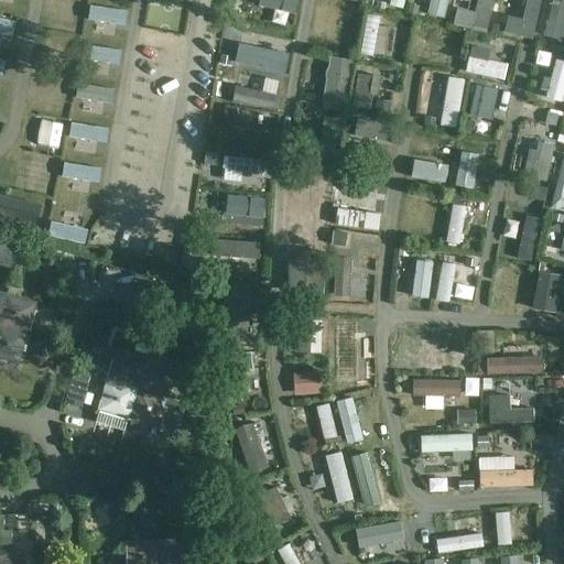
[(297,0),(252,0),(251,9),(295,17),(297,0)]
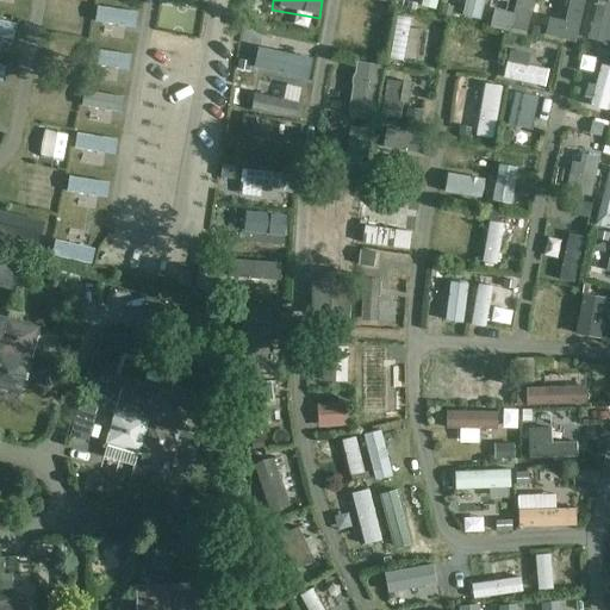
[(437,0),(422,0),(422,7),(436,11),(437,0)]
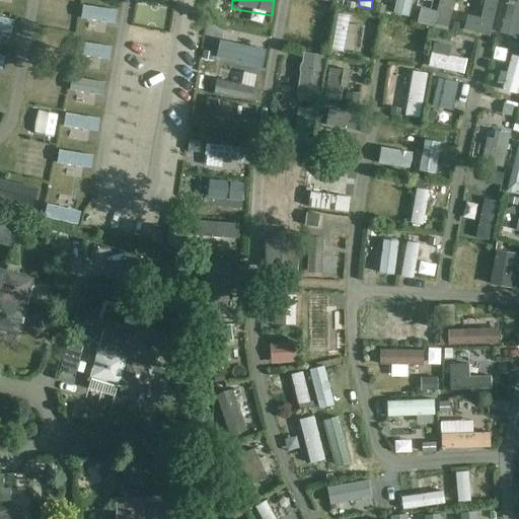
[(413,0),(397,0),(394,15),(410,18),(413,0)]
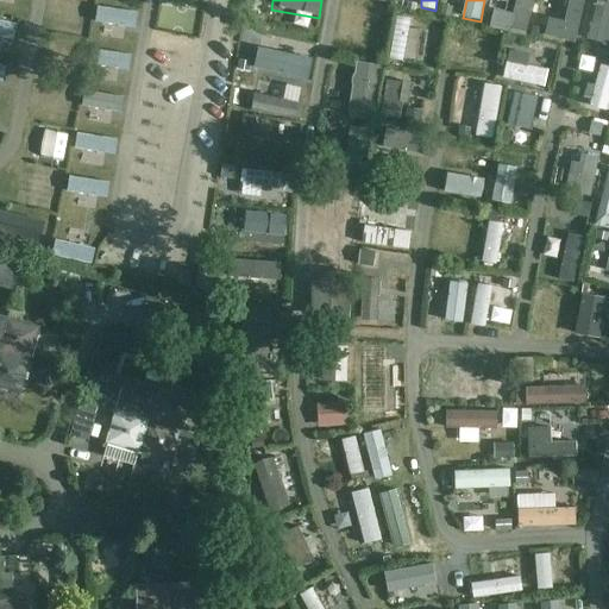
[(494,11),(490,29),(525,36),(532,0),(515,0),(513,14),(494,11)]
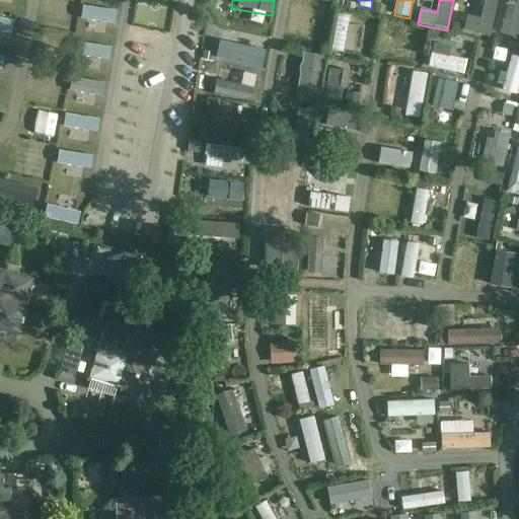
[(467,16),(464,30),(489,35),(497,0),(485,0),(480,19),(467,16)]
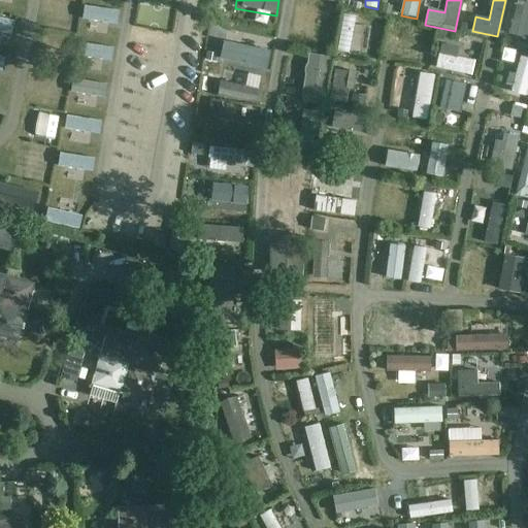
[(527,4),(517,2),(508,34),(522,38),(522,39),(527,40),(527,4)]
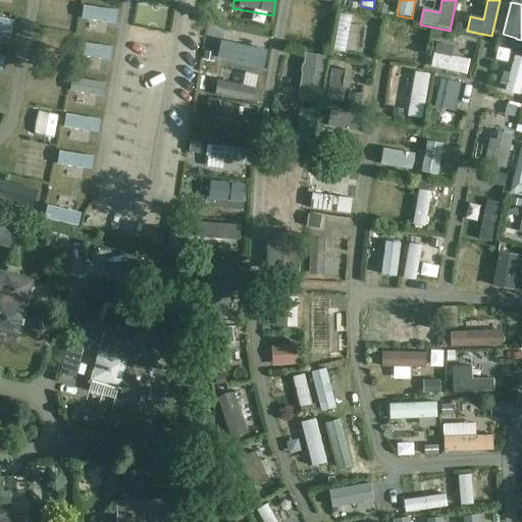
[(387,6),(379,4),(377,12),(384,14),(387,6)]
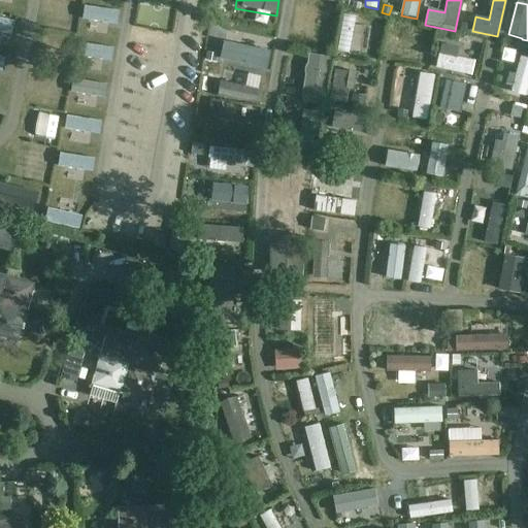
[(59,10),(57,34),(81,36),(85,13),(59,10)]
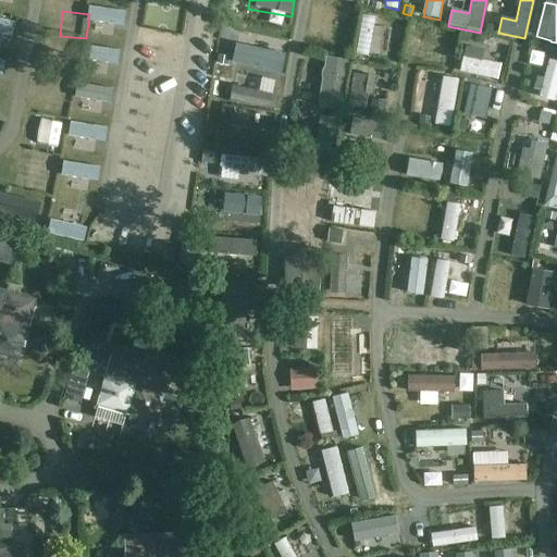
[(362,14),(356,54),(368,56),(368,53),(378,56),(382,36),(371,34),(374,16),(362,14)]
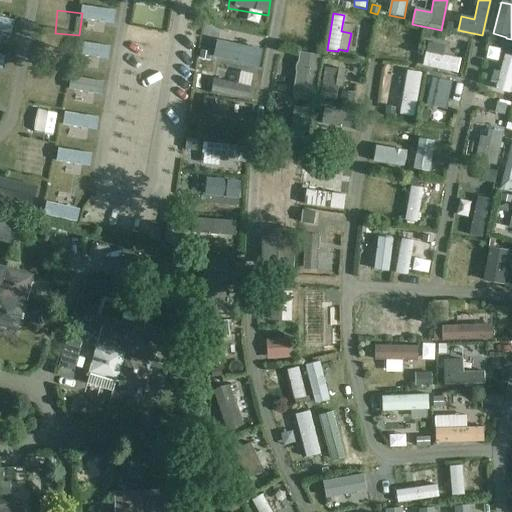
[(455,25),(447,23),(446,30),(454,32),(455,25)]
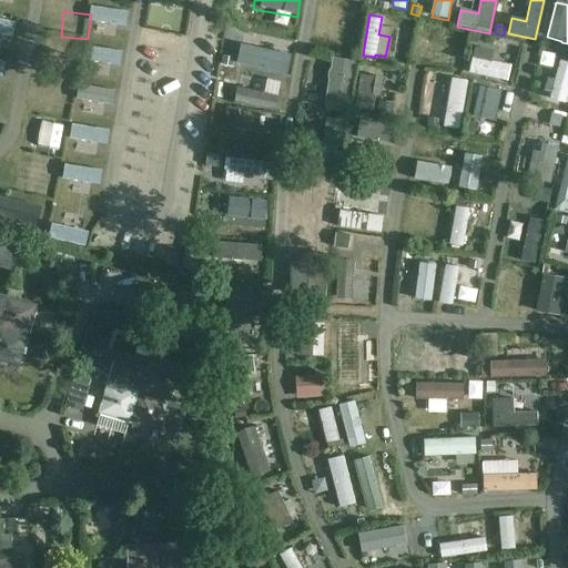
[(470,42),(483,44),(485,37),(472,34),(470,42)]
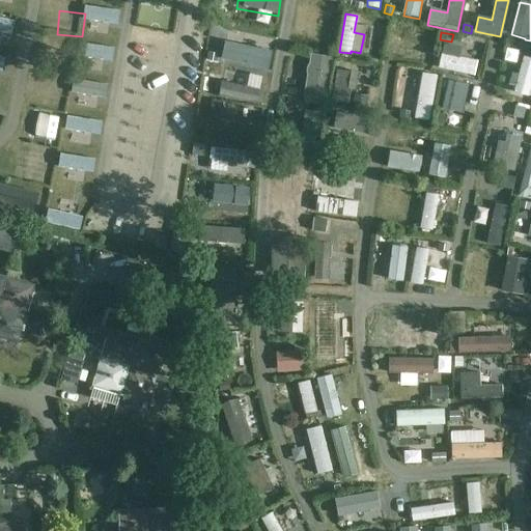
[(516,38),(508,36),(506,44),(514,46),(516,38)]
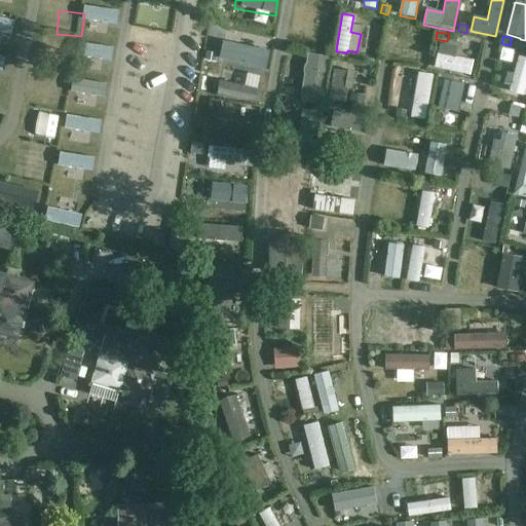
[(437,53),(435,68),(468,74),(472,60),(455,57),(456,47),(440,44),(439,53),(437,53)]
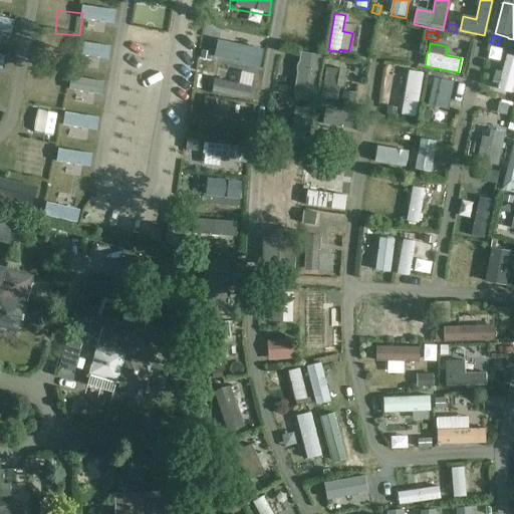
[(259,67),(262,52),(218,45),(216,61),(259,67)]
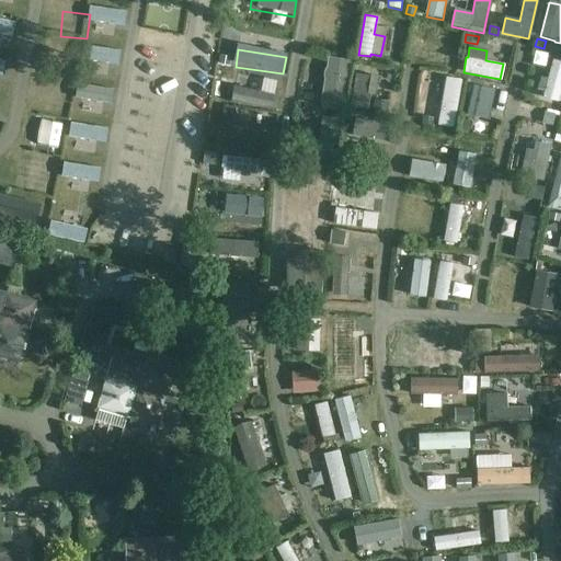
[(347,63),(329,59),(320,102),(340,105),(347,63)]
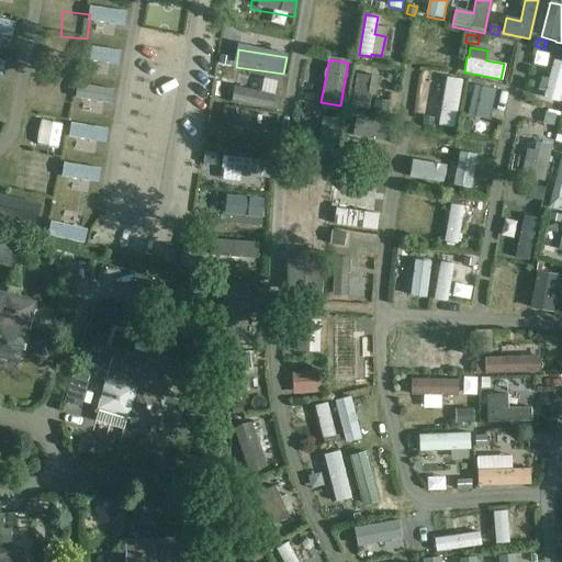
[(541,78),(539,89),(546,91),(543,98),(559,102),(561,87),(561,63),(553,60),(549,80),(541,78)]
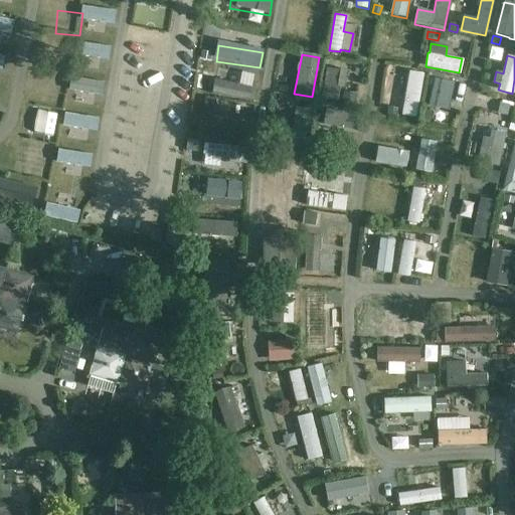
[(344,71),(327,68),(322,98),(338,101),(344,71)]
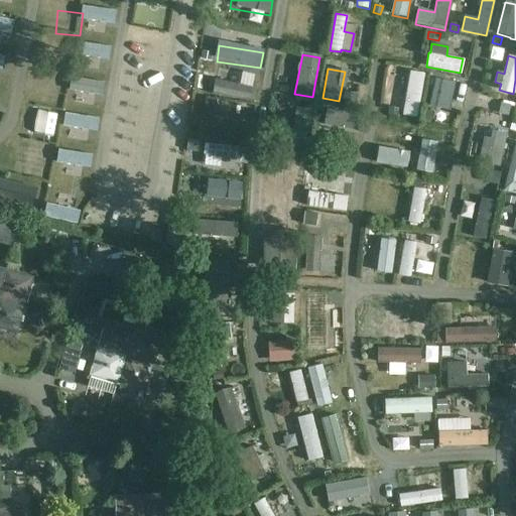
[(423,75),(409,73),(401,116),(415,118),(423,75)]
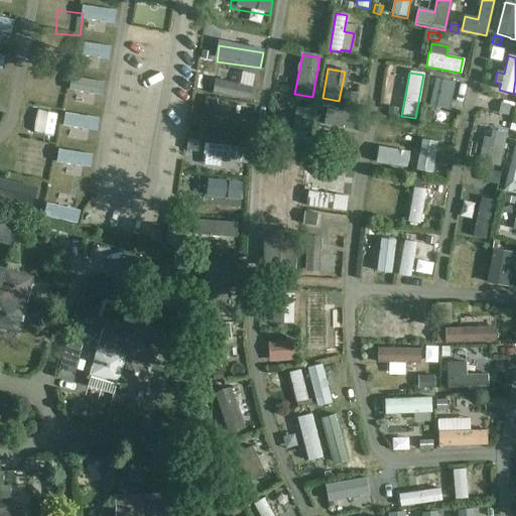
[(456,81),(433,77),(428,107),(449,111),(456,81)]
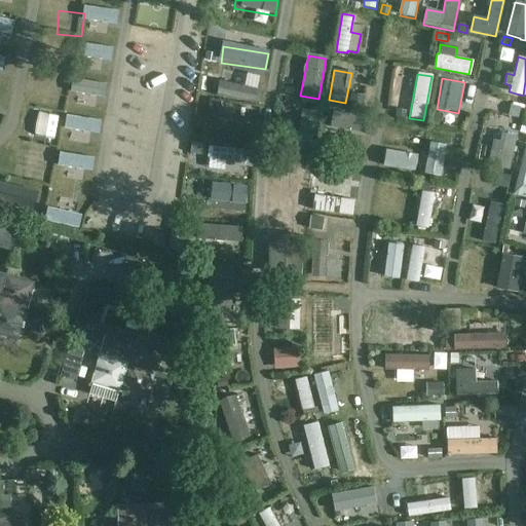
[(0,105),(6,106),(9,83),(0,81),(0,105)]
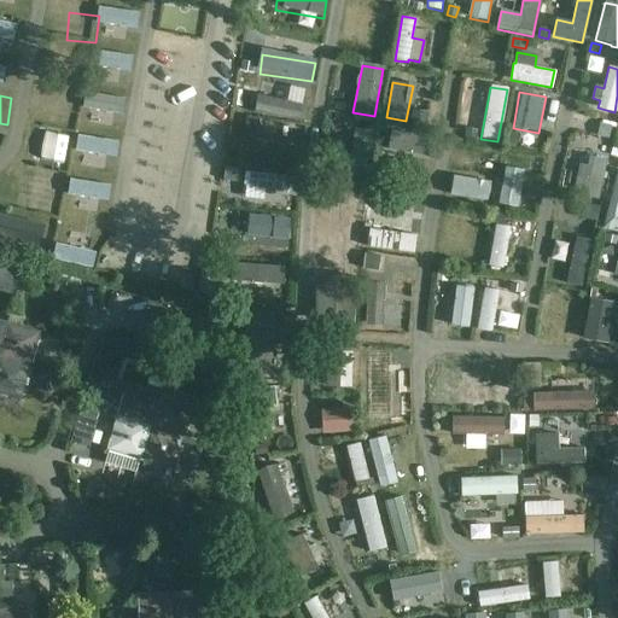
[(303,104),(256,95),(252,114),(301,122),(303,104)]
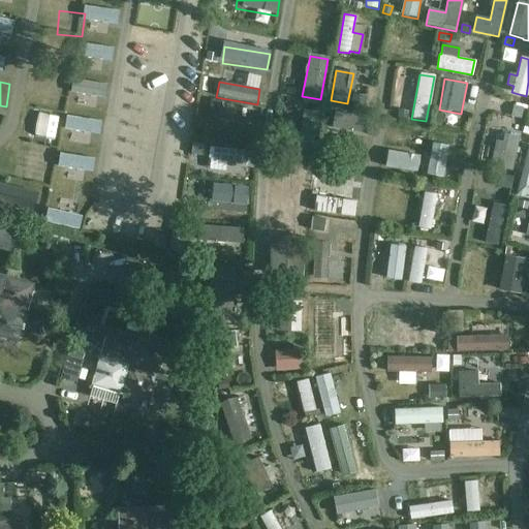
[(366,97),(352,95),(350,107),(364,110),(366,97)]
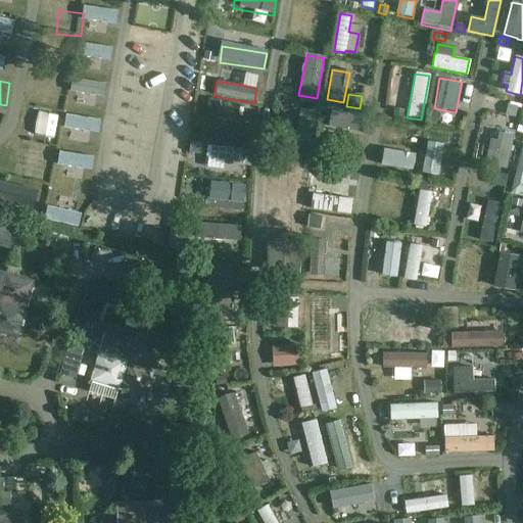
[(217,101),(209,100),(207,110),(216,111),(217,101)]
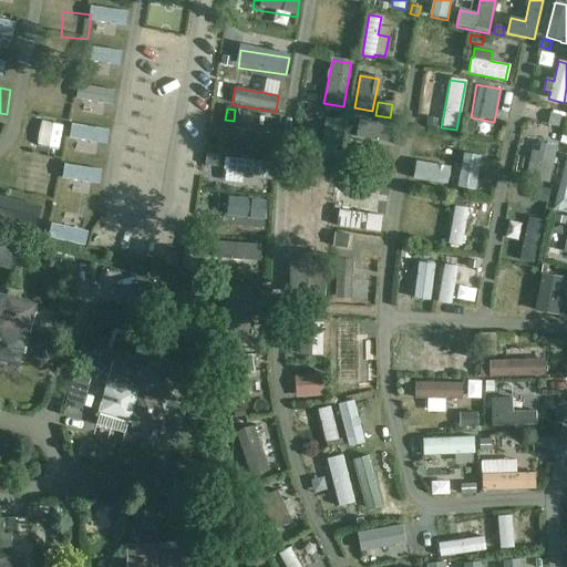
[(313,141),(310,160),(334,163),(341,120),(326,117),(321,142),(313,141)]
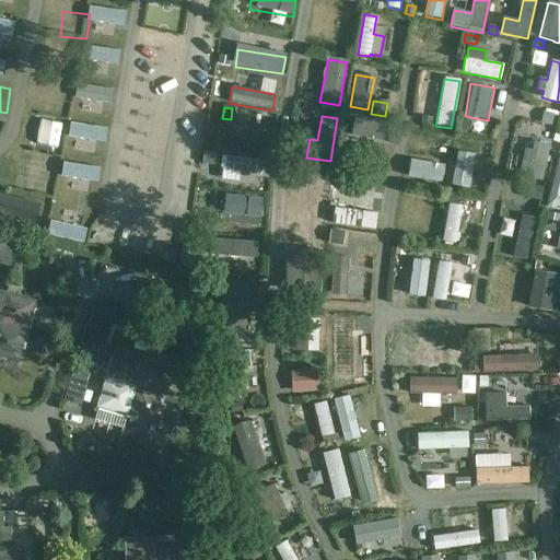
[(432,119),(422,117),(421,125),(431,127),(432,119)]
